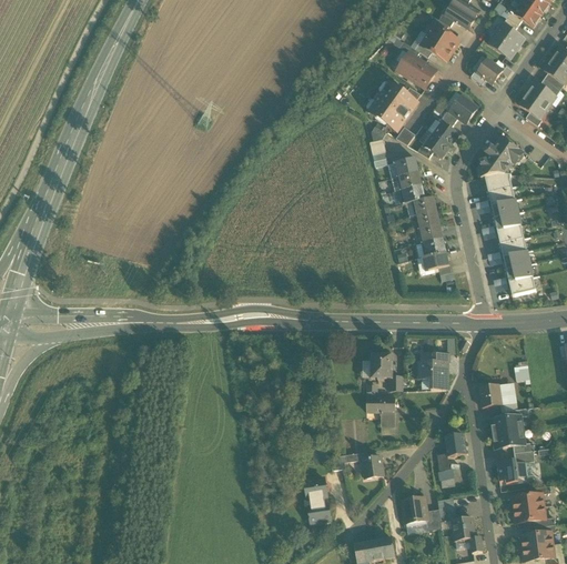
[(453,0),(451,4),(473,19),(476,13),(475,13),(478,9),(467,1),(465,0),(453,0)]
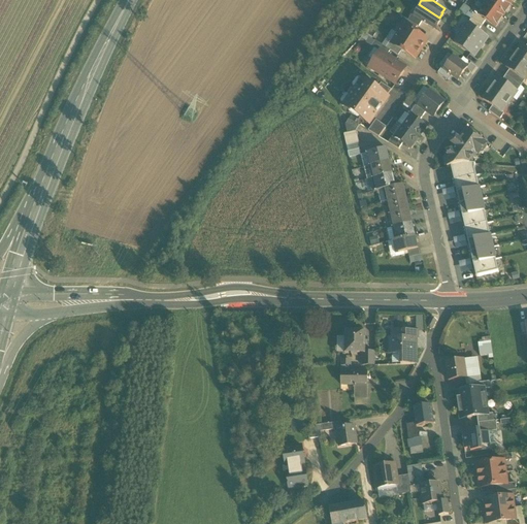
[(478,11),(486,0),(475,0),(471,6),(474,9),(478,11)]
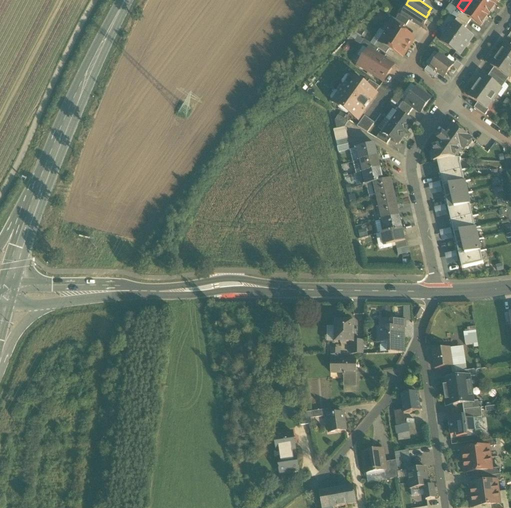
[(480,24),(488,12),(471,0),(463,11),(470,17),(480,24)]
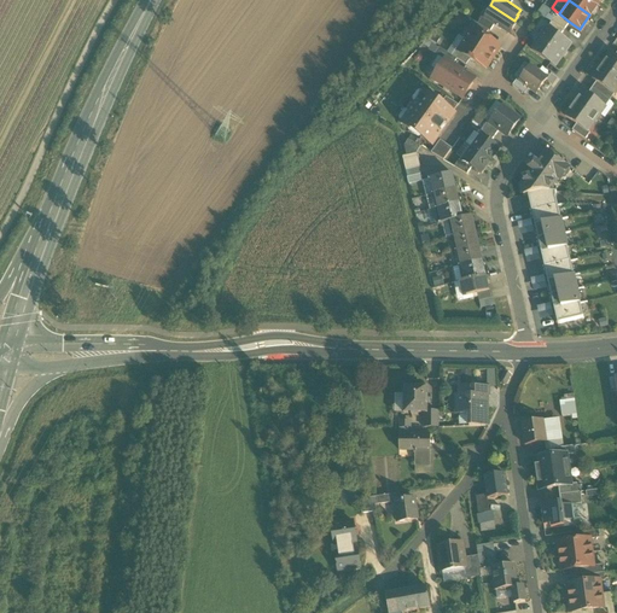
[(569,0),(589,15),(599,1),(597,0),(569,0)]
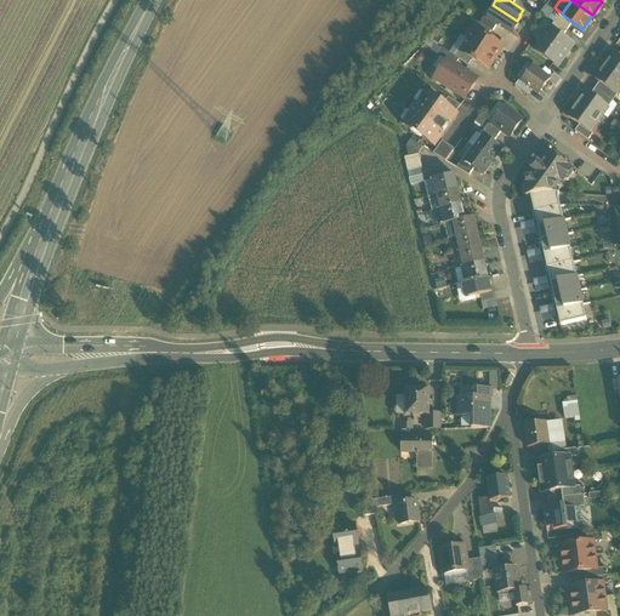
[(539,10),(547,16),(553,7),(545,1),(539,10)]
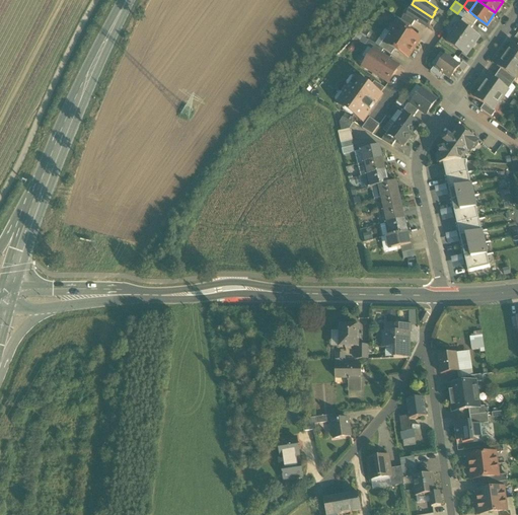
[(429,21),(432,17),(412,4),(407,12),(405,12),(414,17),(426,25),(428,21),(429,21)]
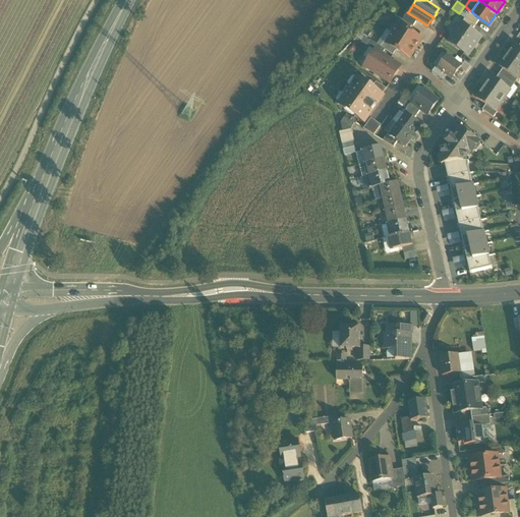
[(465,6),(464,6),(459,13),(463,15),(468,9),(465,6)]
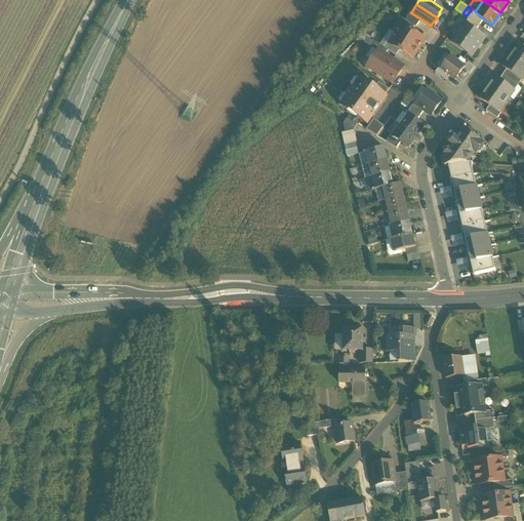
[(467,15),(468,15),(478,23),(482,17),(475,11),(472,9),(467,15)]
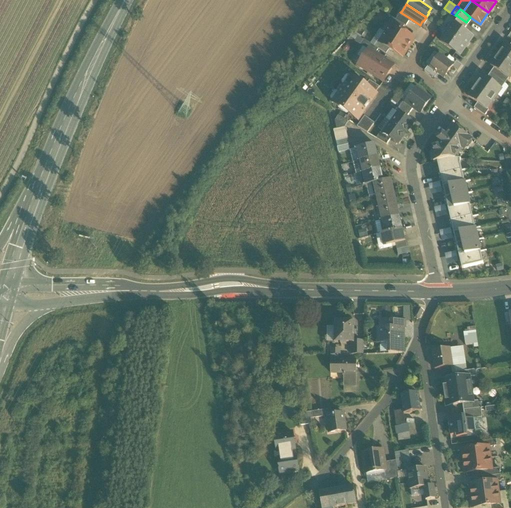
[(398,10),(395,17),(403,22),(405,23),(408,17),(400,12),(401,12),(398,10)]
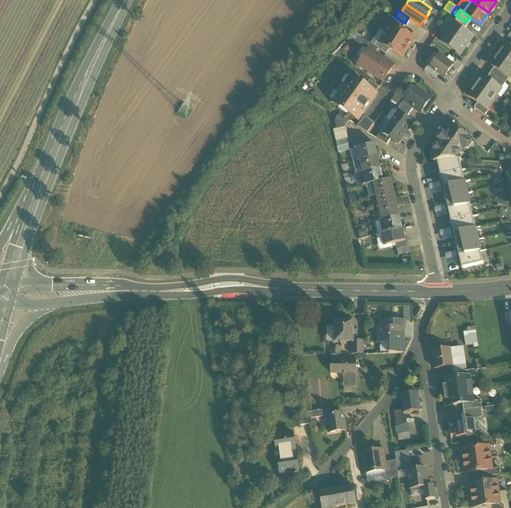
[(400,27),(403,22),(395,17),(391,14),(388,20),(390,22),(390,21),(400,27)]
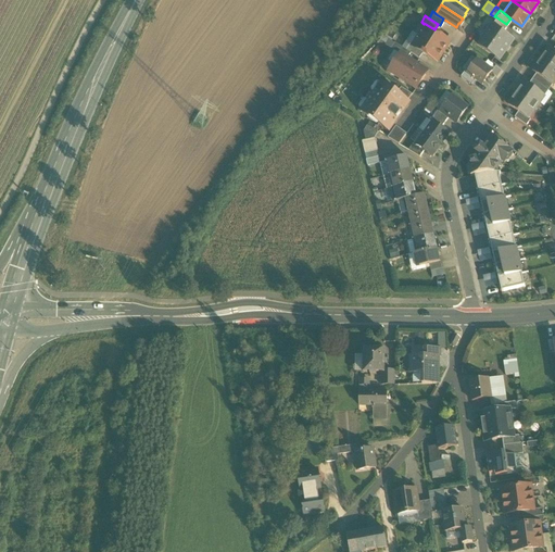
[(502,30),(506,24),(495,16),(491,22),(502,30)]
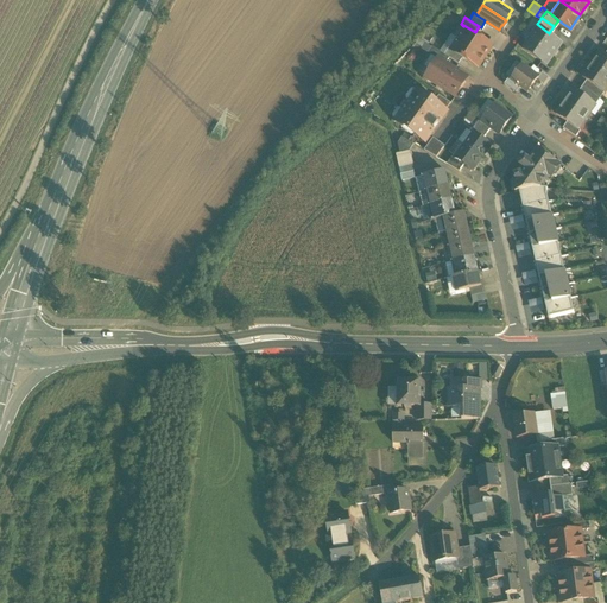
[(523,45),(545,62),(561,40),(549,33),(537,24),(523,45)]
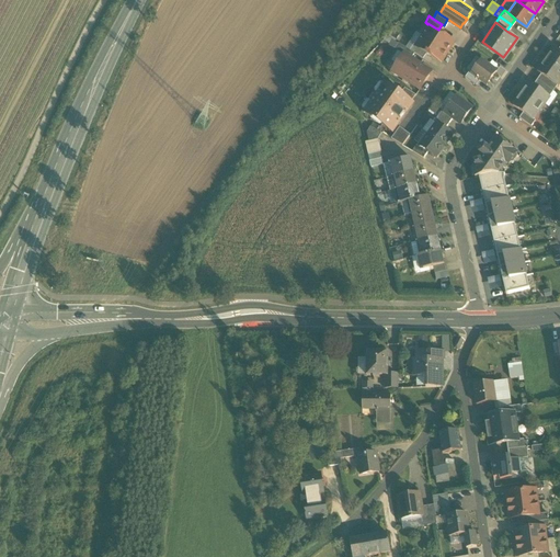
[(427,24),(421,33),(446,49),(453,38),(438,30),(427,23),(427,24)]
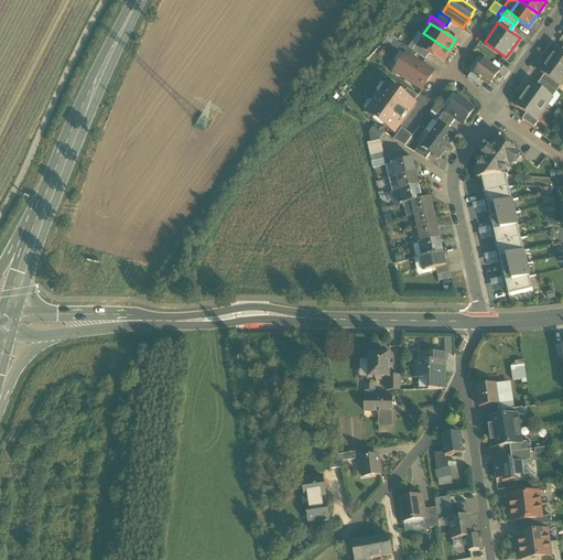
[(442,60),(448,50),(423,33),(418,43),(428,50),(442,60)]
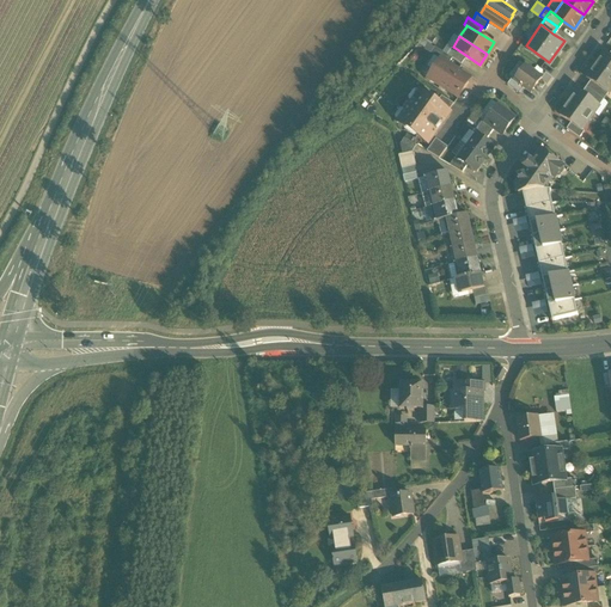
[(447,61),(451,55),(446,51),(434,43),(429,50),(439,56),(441,57),(447,61)]
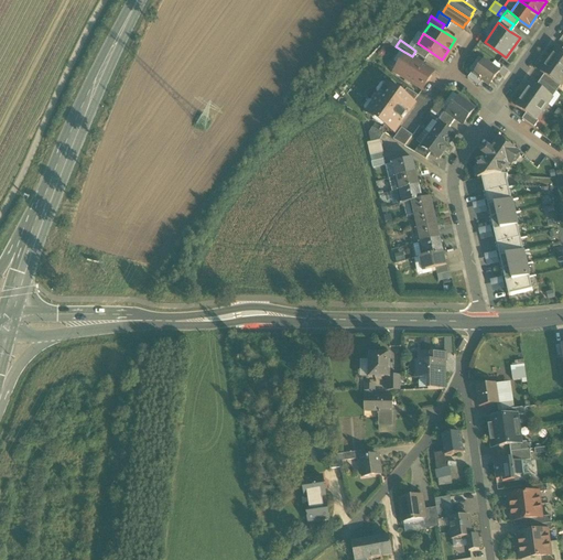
[(414,41),(411,47),(415,51),(424,55),(428,50),(418,43),(414,41)]
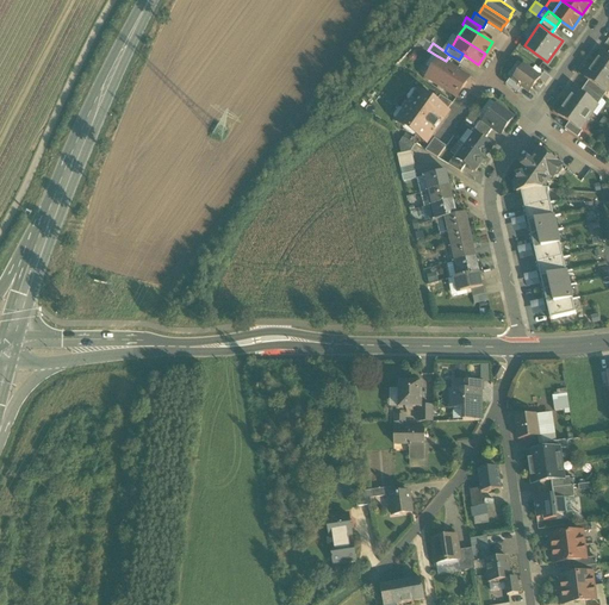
[(597,57),(594,62),(608,73),(608,54),(606,51),(601,48),(596,56),(597,57)]
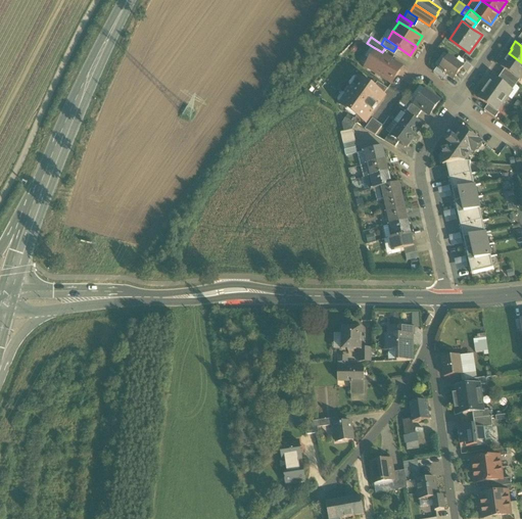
[(365,63),(367,65),(377,49),(375,48),(365,63)]
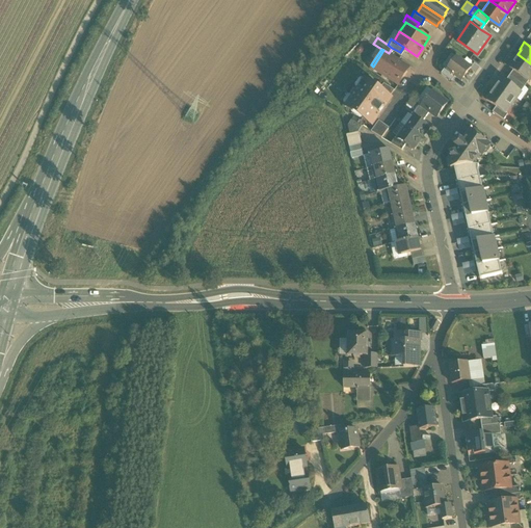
[(373,67),(397,81),(407,64),(389,53),(383,50),(373,67)]
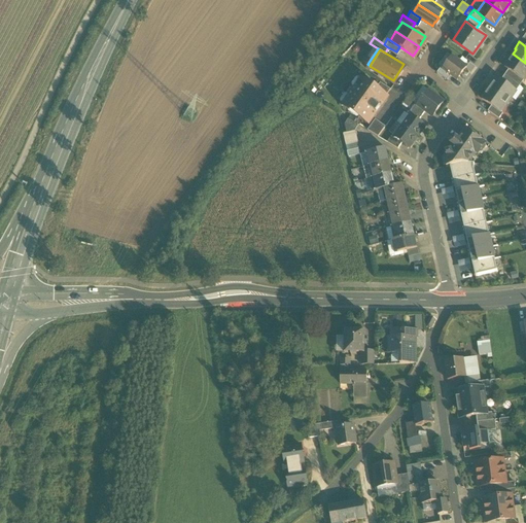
[(443,66),(451,54),(446,50),(437,62),(440,64),(443,66)]
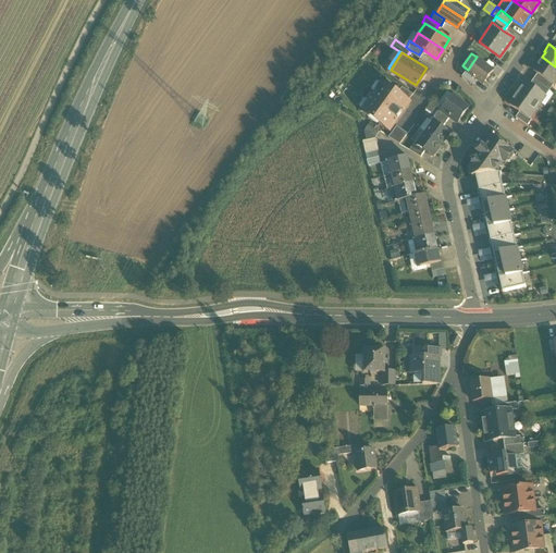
[(476,76),(482,81),(492,68),(477,57),(468,70),(467,71),(476,76)]
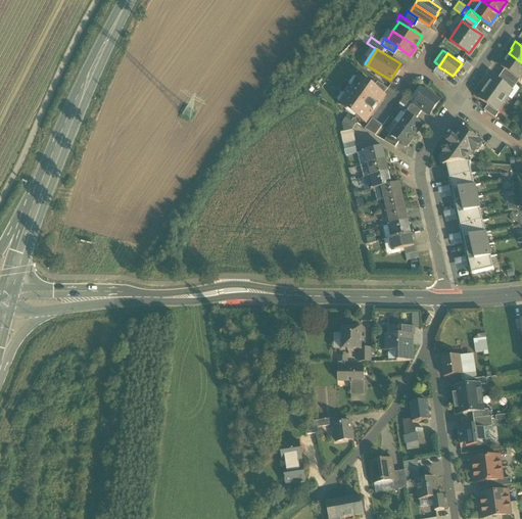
[(521,71),(521,62),(509,53),(506,57),(505,56),(500,63),(504,66),(515,75),(517,76),(519,72),(521,71)]
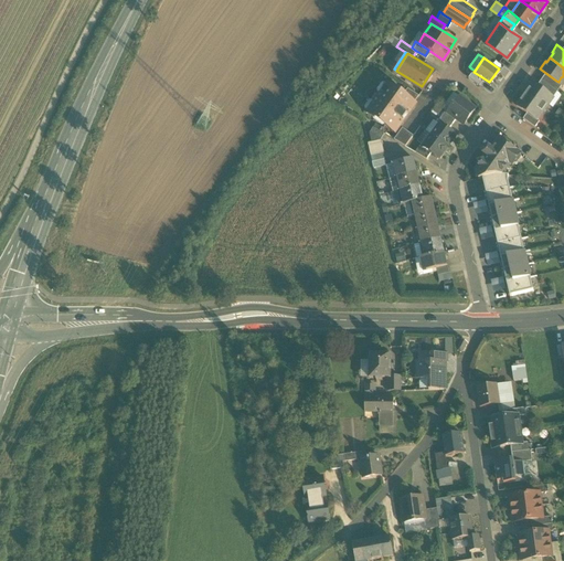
[(467,75),(478,83),(482,77),(474,72),(475,71),(471,69),(467,75)]
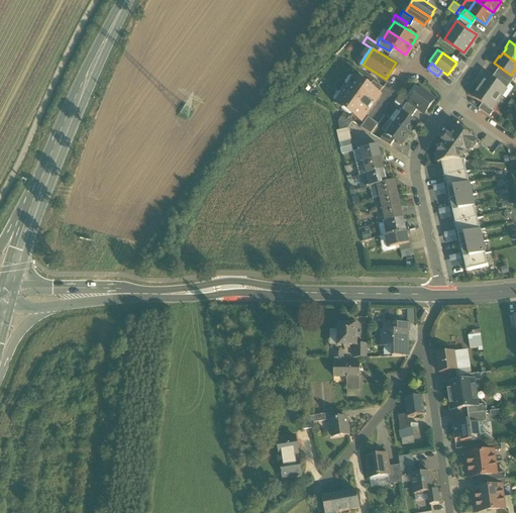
[(498,66),(495,71),(505,79),(509,74),(498,66)]
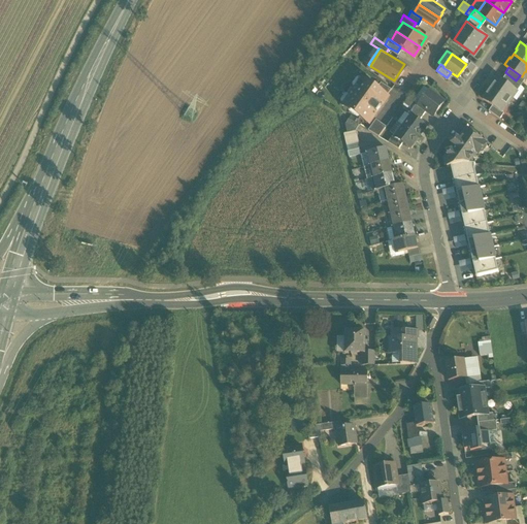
[(516,80),(520,83),(526,72),(526,71),(524,72),(522,76),(520,75),(516,80)]
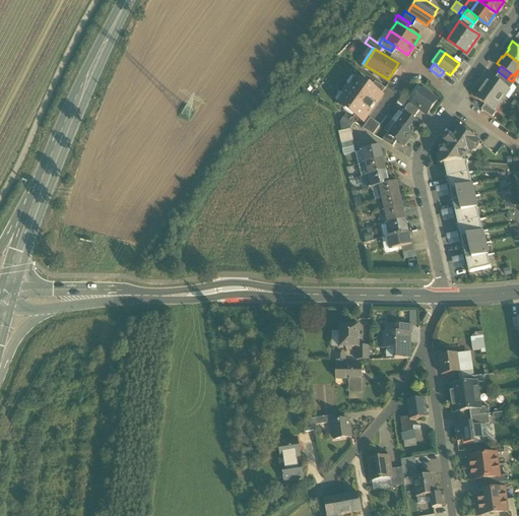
[(505,83),(508,79),(498,71),(494,76),(505,83)]
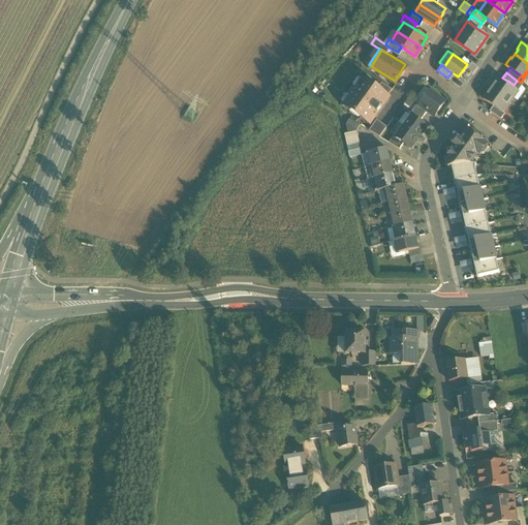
[(342,101),(369,121),(389,94),(386,93),(376,86),(361,74),(342,101)]
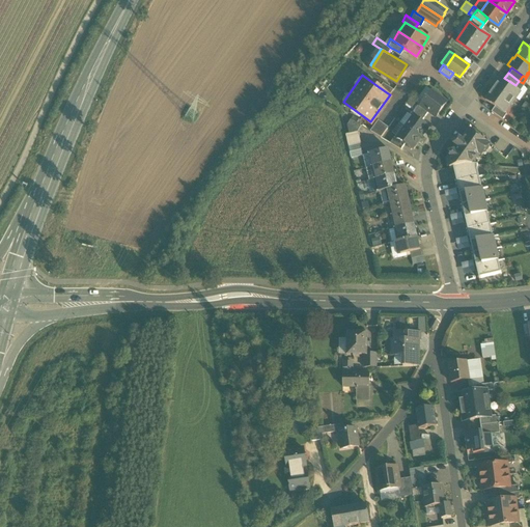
[(497,83),(494,87),(511,100),(514,94),(514,91),(517,87),(515,85),(504,78),(500,75),(495,81),(497,83)]
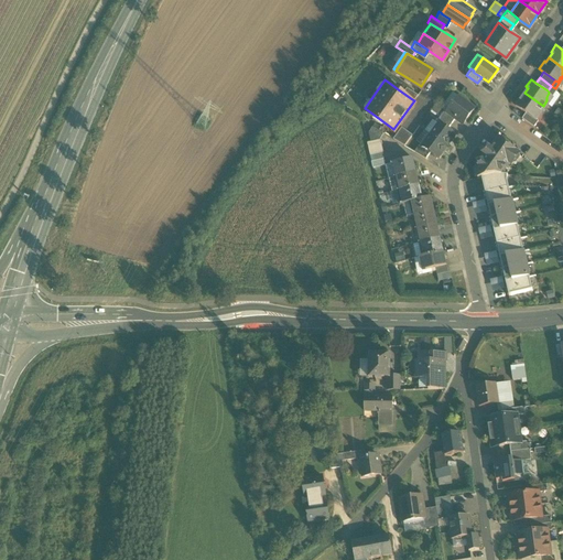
[(401,92),(412,99),(417,93),(405,85),(401,92)]
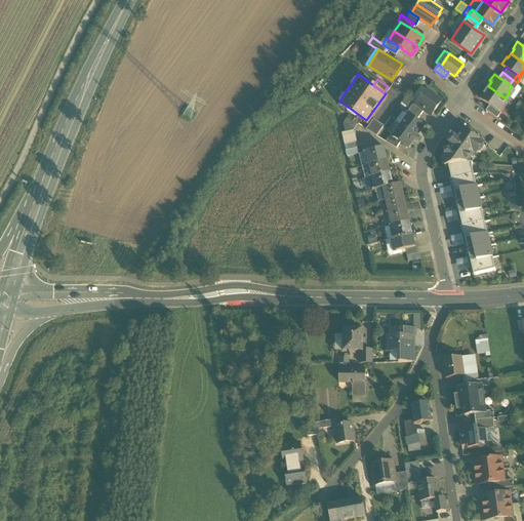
[(517,82),(513,80),(510,84),(511,86),(509,90),(509,93),(517,82)]
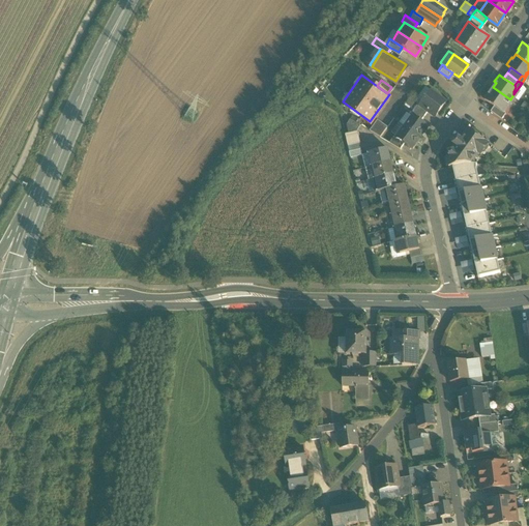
[(414,98),(417,100),(419,103),(430,88),(424,84),(414,98)]
